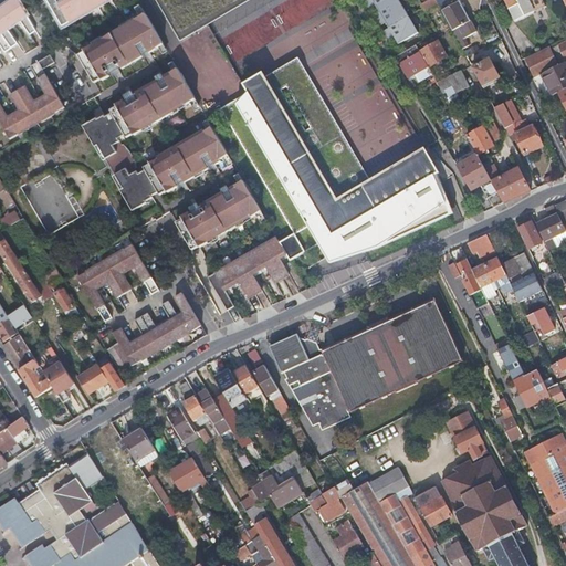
[(34,31),(17,0),(11,0),(0,8),(0,48),(3,53),(16,44),(6,29),(20,20),(29,35),(34,31)]
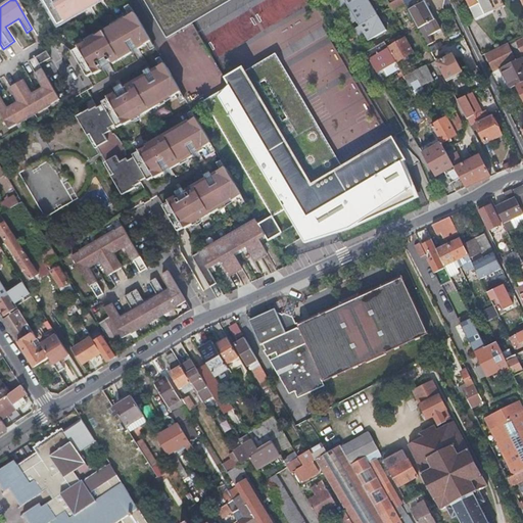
[(96,0),(60,0),(54,4),(51,0),(43,0),(57,24),(96,0)]
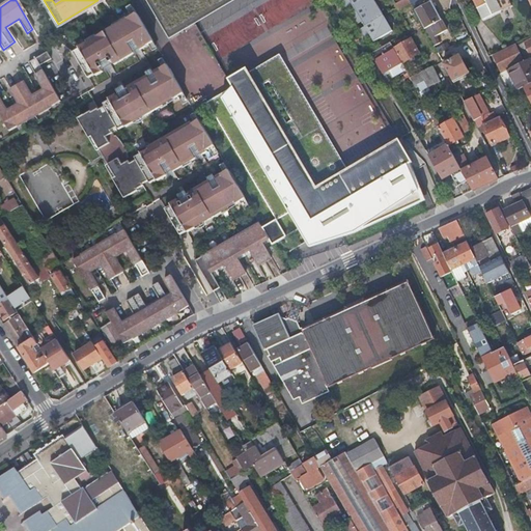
[(146,0),(169,35),(192,22),(190,18),(219,0),(146,0)]
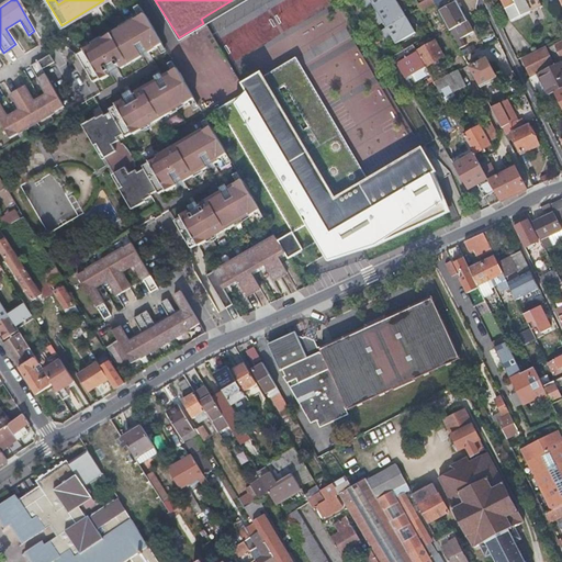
[(397,0),(362,0),(368,9),(374,4),(379,11),(372,15),(378,25),(384,21),(389,27),(382,32),(388,42),(394,37),(397,44),(417,33),(397,0)]
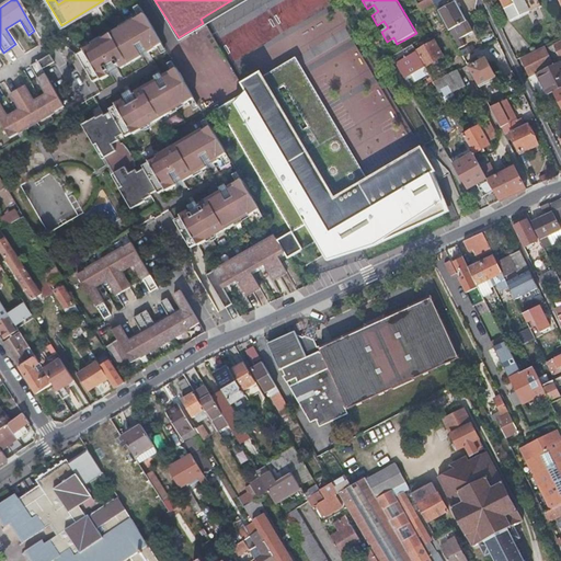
[(433,0),(432,0),(424,0),(418,3),(422,11),(435,4),(433,0)]
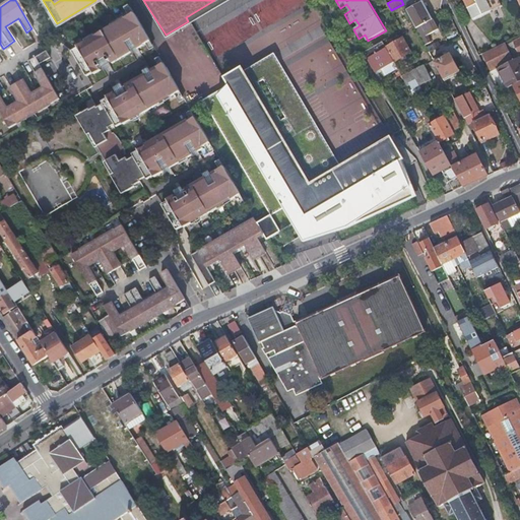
[(427,8),(423,1),(412,6),(408,0),(401,0),(403,4),(426,45),(431,42),(428,35),(437,30),(426,8),(427,8)]
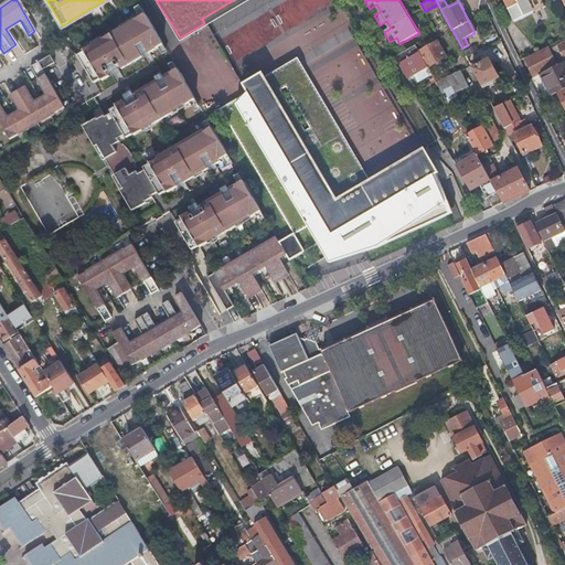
[(503,0),(514,20),(544,6),(541,0),(503,0)]
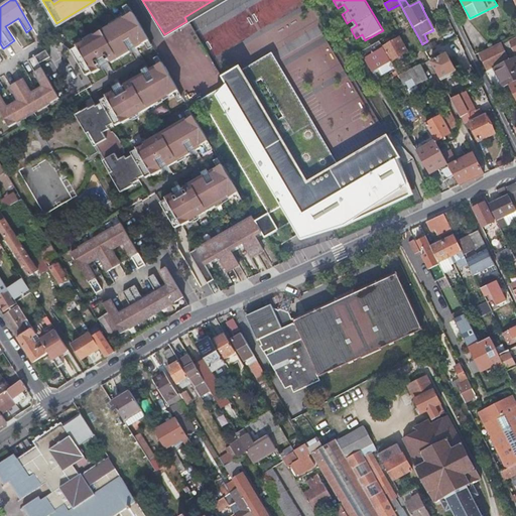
[(94,72),(149,38),(132,11),(77,44),(78,45),(72,49),(87,74),(93,70),(94,72)]
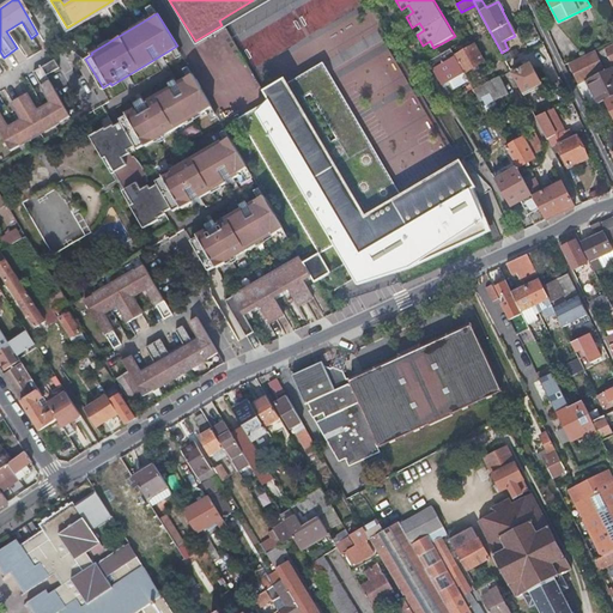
[(612,42),(602,48),(604,49),(610,62),(612,66),(612,65),(612,42)]
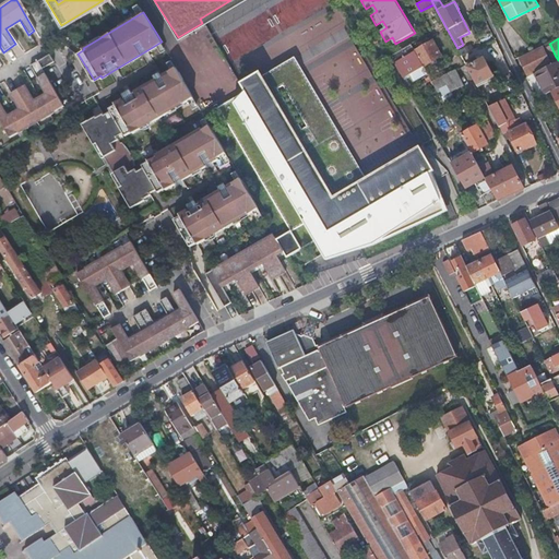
[(432,40),(416,51),(424,66),(441,56),(432,40)]
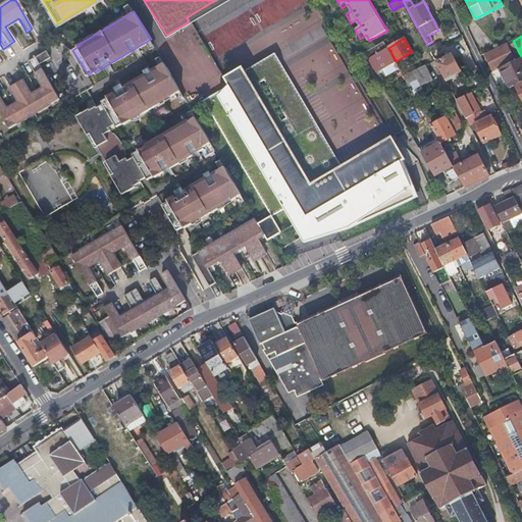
[(388,48),(384,41),(380,43),(365,51),(376,72),(396,61),(388,48)]
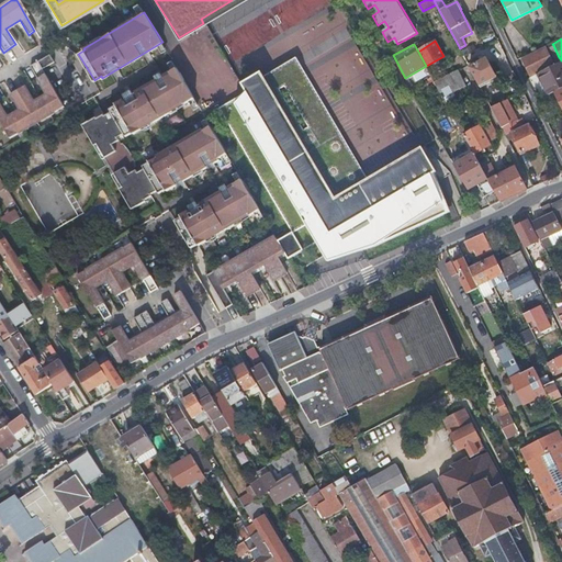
[(559,57),(553,45),(548,47),(553,59),(559,57)]
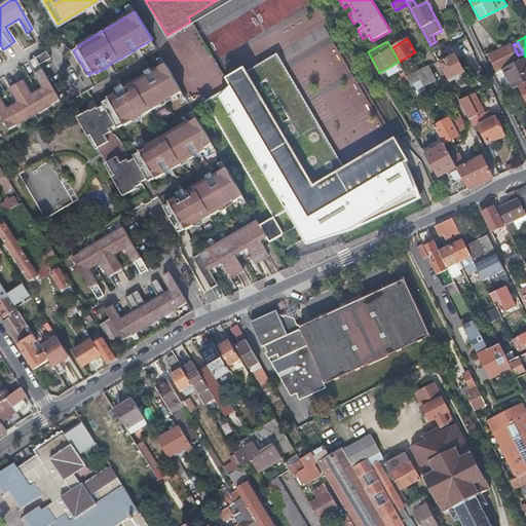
[(486,54),(495,72),(503,68),(518,61),(510,43),(486,54)]
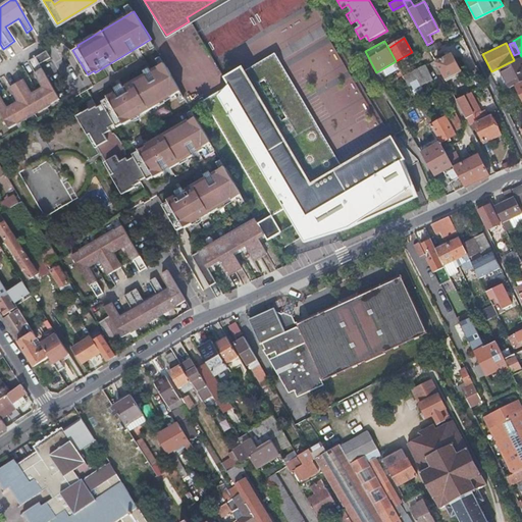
[(0,115),(7,128),(58,98),(39,64),(49,57),(45,51),(28,62),(43,88),(32,95),(22,81),(10,89),(18,103),(7,110),(0,98),(0,115)]
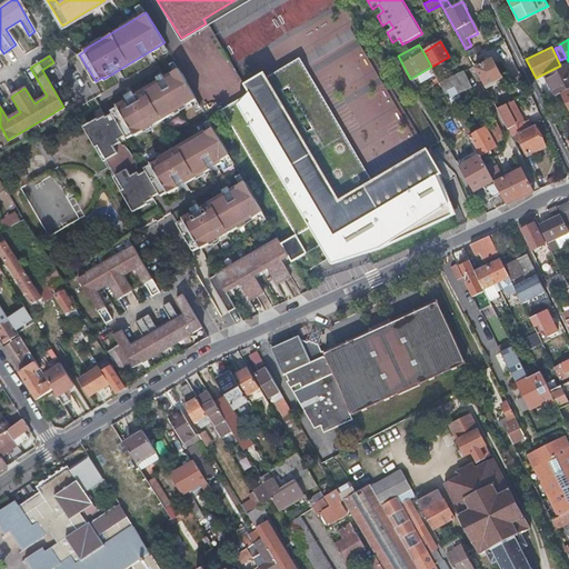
[(476,68),(485,86),(502,77),(492,58),(486,61),(483,58),(477,61),(479,65),(475,67),(476,68)]
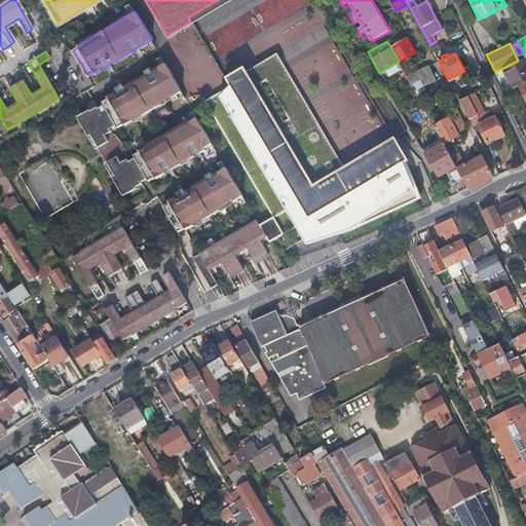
[(421,198),(418,193),(407,163),(410,162),(397,140),(345,170),(321,129),(278,55),(221,89),(223,94),(207,103),(274,218),(261,226),(267,236),(270,242),(296,227),(303,238),(306,243),(339,234),(348,231),(414,201),(421,198)]
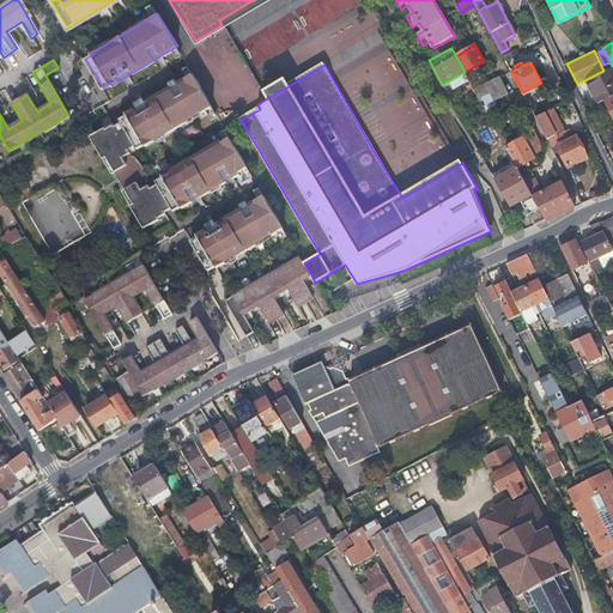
[(587,79),(599,102),(606,98),(612,95),(612,66),(604,71),(587,79)]
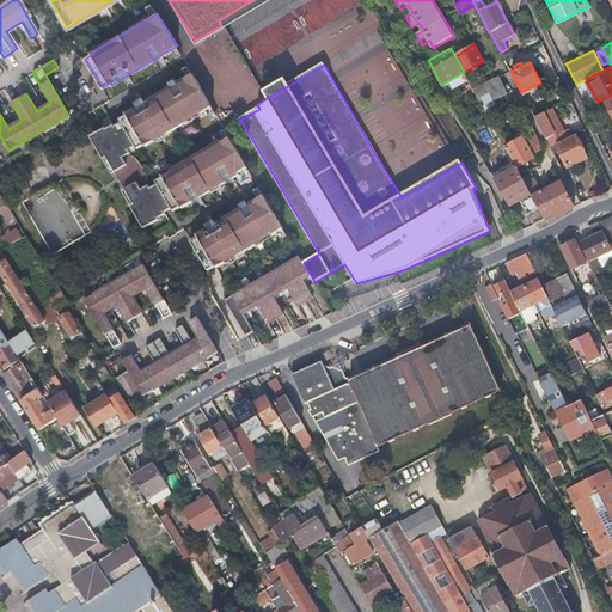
[(128,112),(89,136),(142,227),(182,203),(183,206),(248,167),(230,136),(157,178),(159,182),(152,187),(146,177),(150,175),(138,154),(134,157),(129,147),(136,144),(138,146),(146,141),(147,144),(210,104),(193,72),(127,111),(128,112)]
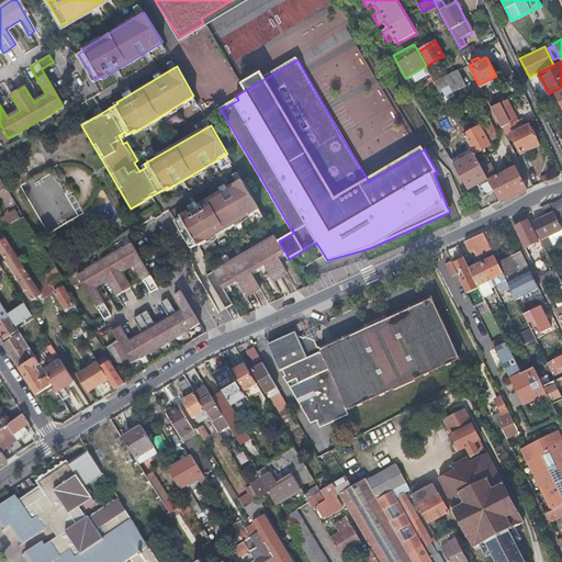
[(458,69),(435,82),(450,110),(473,97),(458,69)]
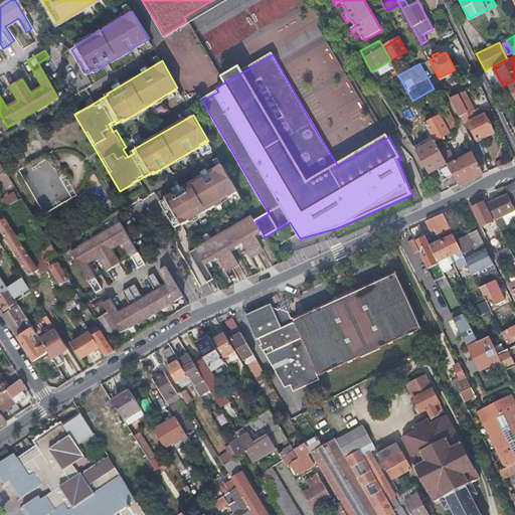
[(485,94),(479,83),(473,87),(478,97),(485,94)]
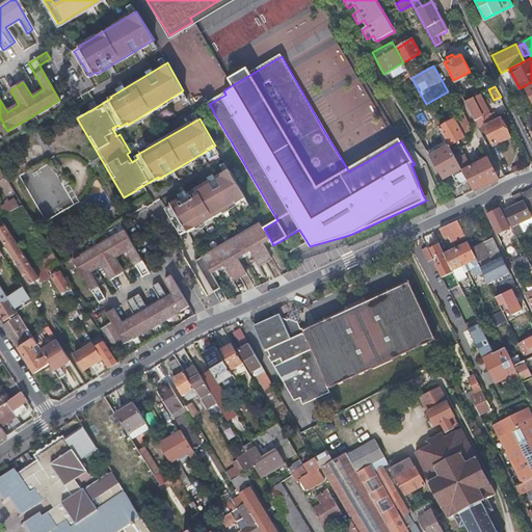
[(461,94),(464,101),(476,96),(472,88),(461,94)]
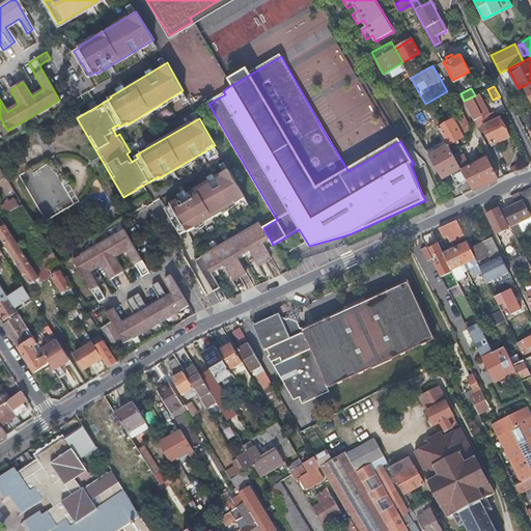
[(487,111),(479,93),(475,95),(464,101),(478,127),(481,124),(491,120),(496,118),(492,109),(487,111)]
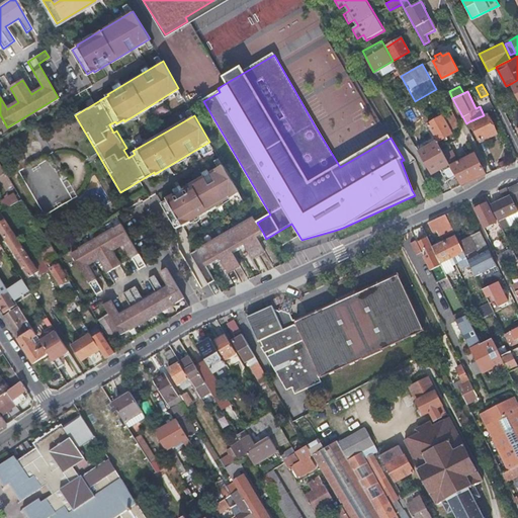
[(437,141),(438,142),(453,134),(451,131),(460,125),(452,110),(428,123),(437,141)]
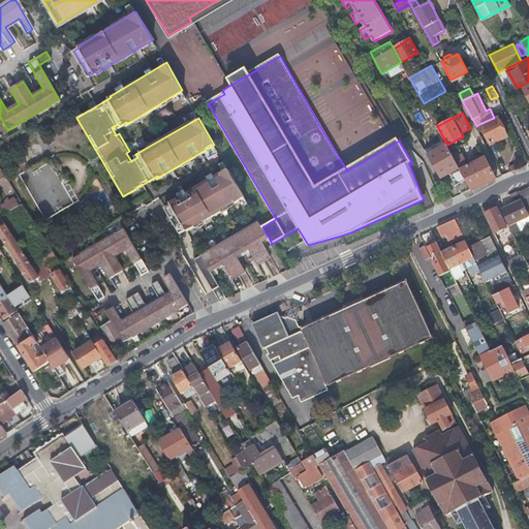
[(507,135),(497,116),(494,118),(489,120),(479,124),(490,145),(507,135)]
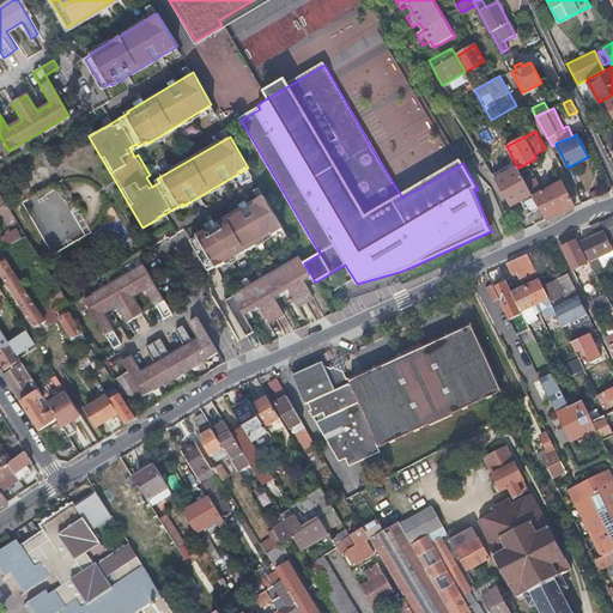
[(496,178),(499,183),(520,171),(519,168),(517,167),(496,178)]
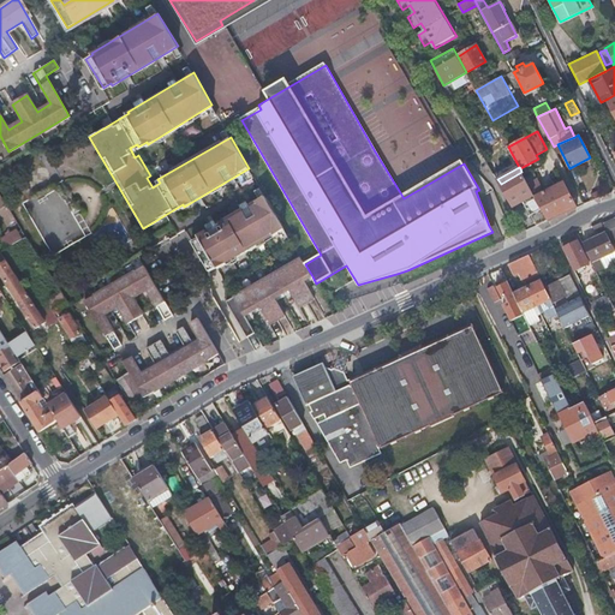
[(537,225),(548,219),(547,216),(527,183),(521,172),(501,184),(513,207),(524,201),(537,225)]
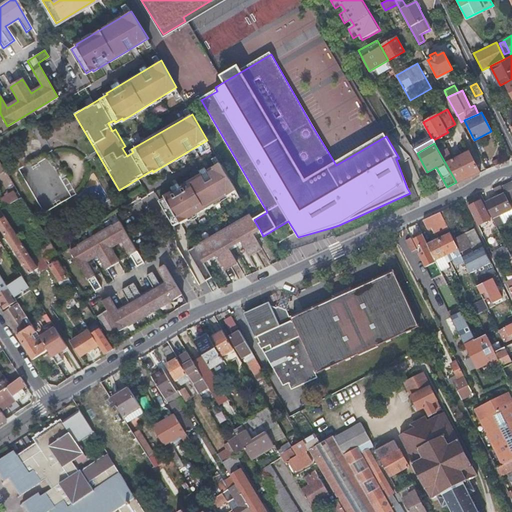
[(456,182),(480,171),(469,150),(454,158),(448,148),(439,152),(455,180),(456,182)]
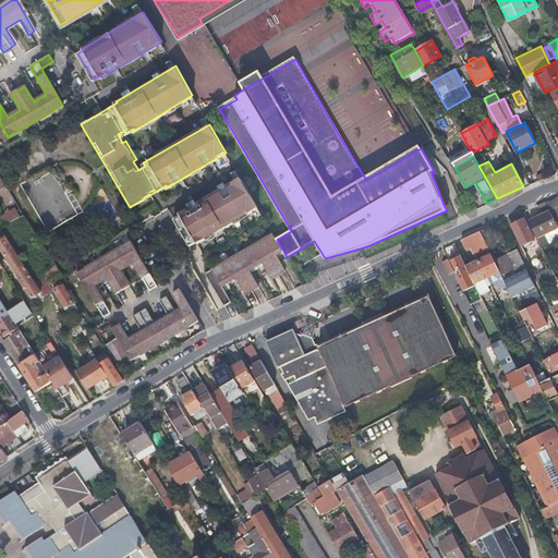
[(257,207),(240,177),(181,211),(181,214),(174,217),(190,244),(196,240),(197,242),(257,207)]
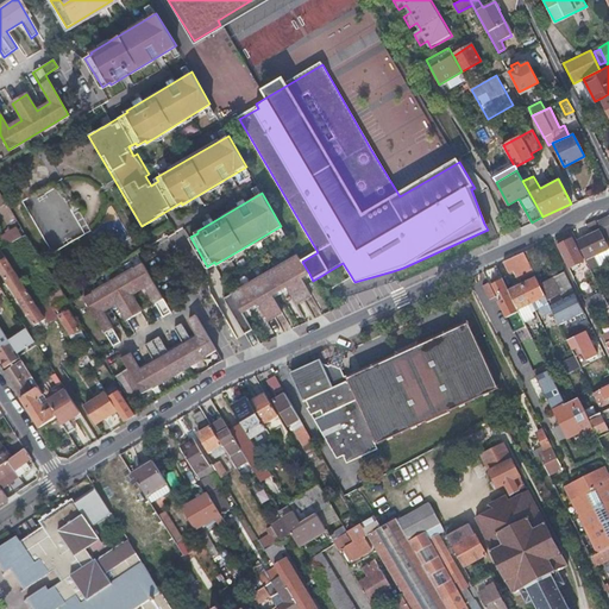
[(608,236),(608,215),(598,221),(607,238),(608,236)]
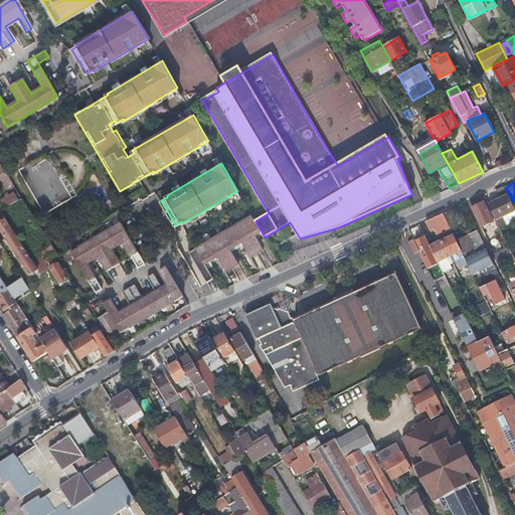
[(507,191),(504,185),(496,188),(500,195),(507,191)]
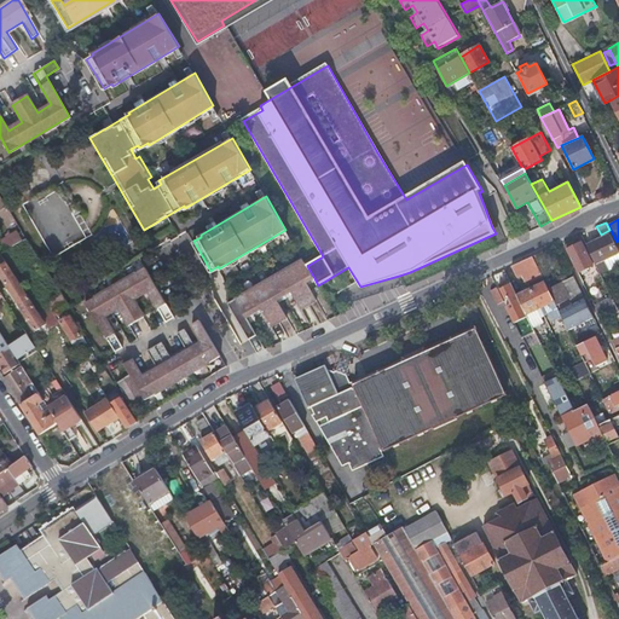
[(0,241),(3,246),(4,248),(21,237),(16,230),(0,239),(0,241)]
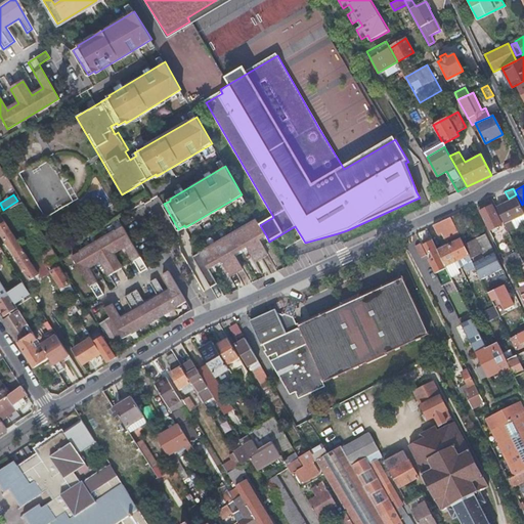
[(511,219),(523,212),(523,211),(518,199),(517,198),(497,207),(498,208),(505,222),(506,221),(509,229),(515,227),(511,219)]
